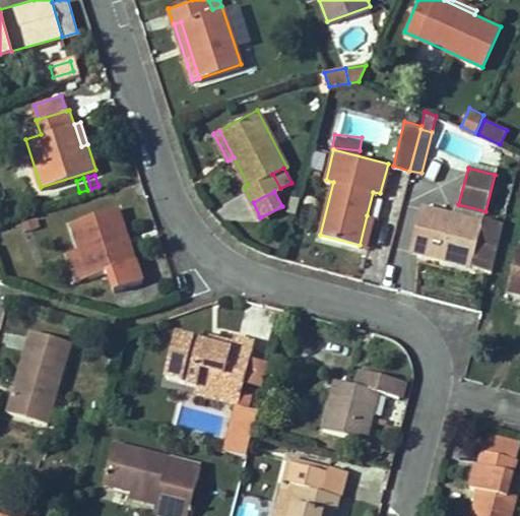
[(452,213),(481,220),(483,215),(485,211),(458,204),(455,203),(452,213)]
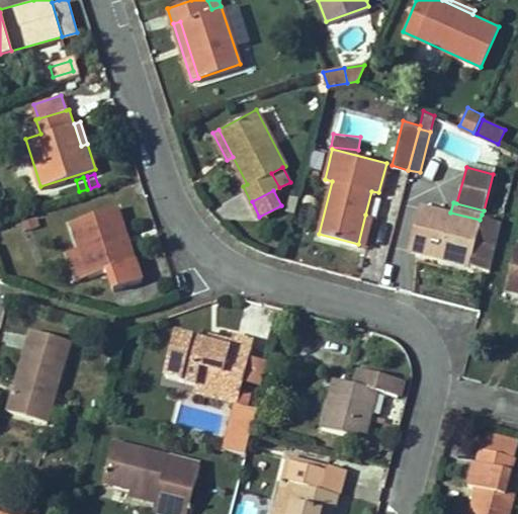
[(71,221),(79,247),(88,274),(106,268),(113,287),(142,278),(135,257),(128,260),(120,236),(127,234),(117,204),(71,221)]
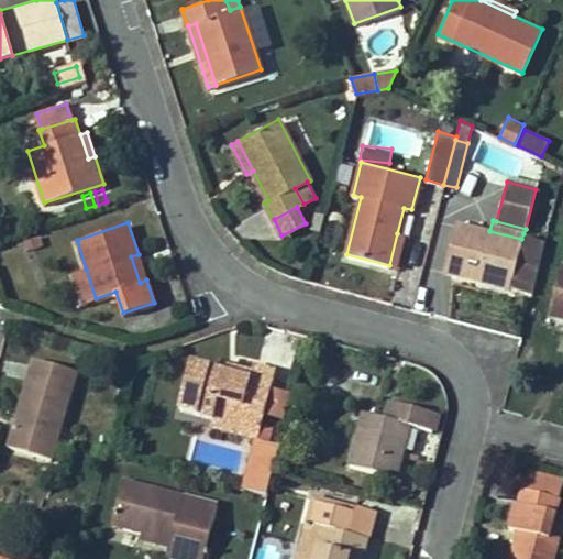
[(456,222),(444,269),(481,278),(482,272),(511,278),(509,286),(532,292),(545,240),(523,233),(521,239),(489,231),(456,222)]
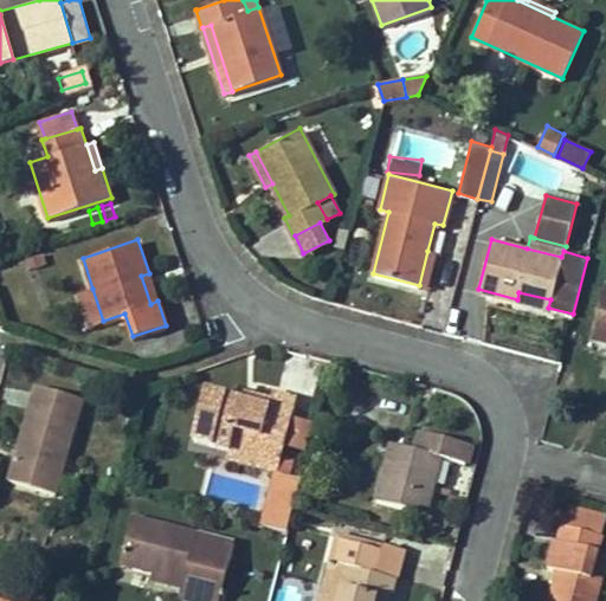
[(44,251),(25,257),(28,266),(46,262),(44,251)]
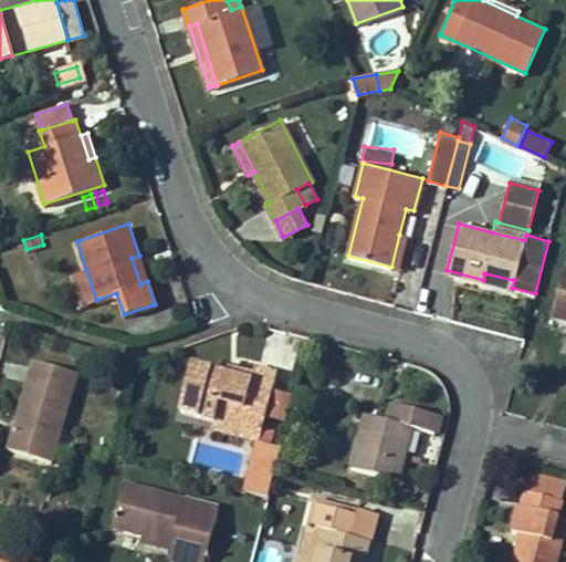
[(399,235),(391,267),(398,269),(406,236),(399,235)]
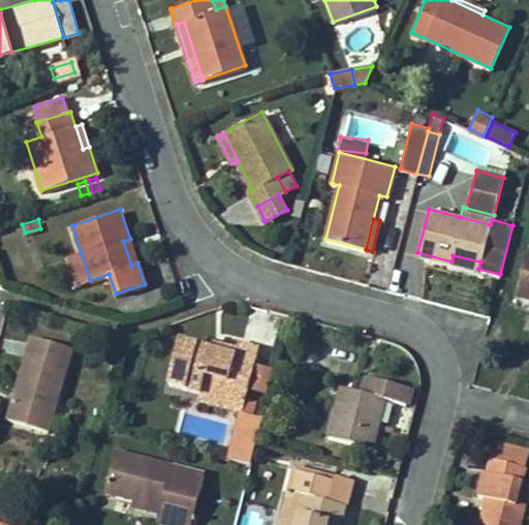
[(137,263),(130,239),(123,241),(131,266),(137,263)]
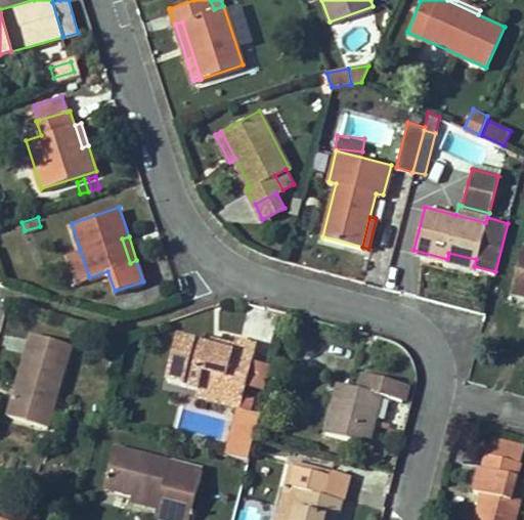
[(523,245),(522,245),(511,290),(523,293),(523,245)]
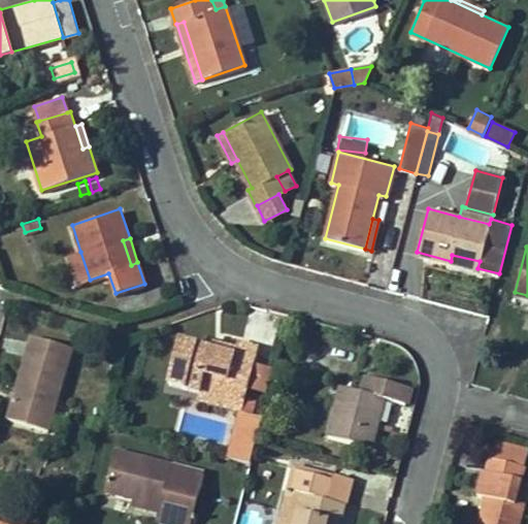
[(67,257),(76,285),(90,280),(80,252),(67,257)]
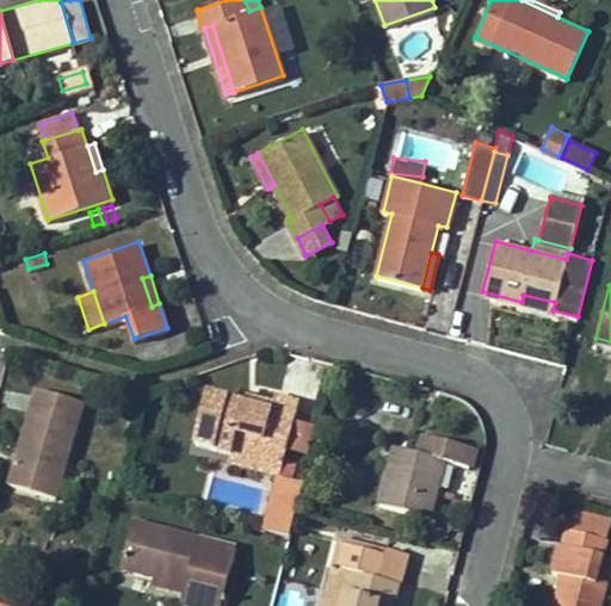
[(522,302),(553,310),(555,302),(523,295),(522,302)]
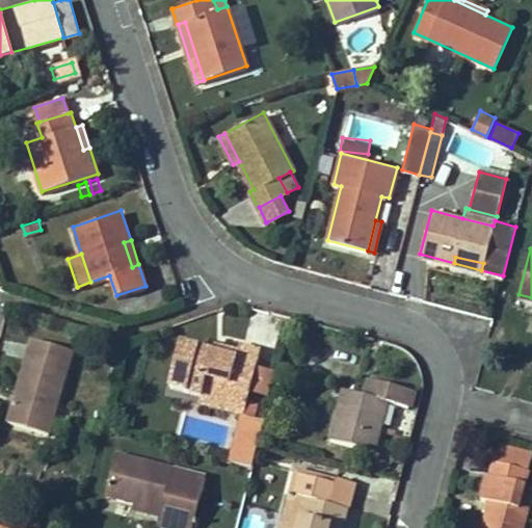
[(49,432),(73,349),(31,337),(7,420),(49,432)]
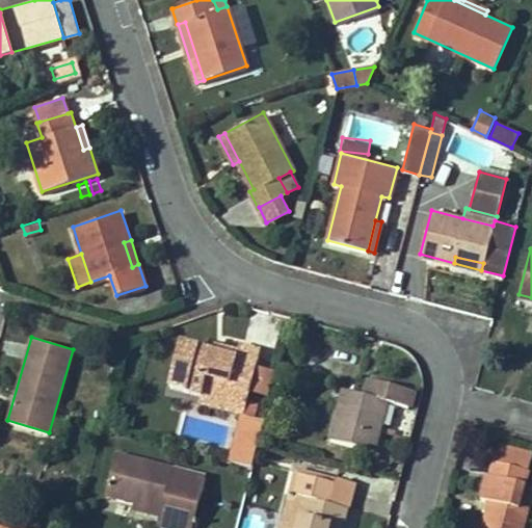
[(182,341),(170,385),(204,393),(225,399),(229,384),(249,390),(250,387),(256,366),(261,348),(240,342),(238,350),(236,355),(212,349),(182,341)]
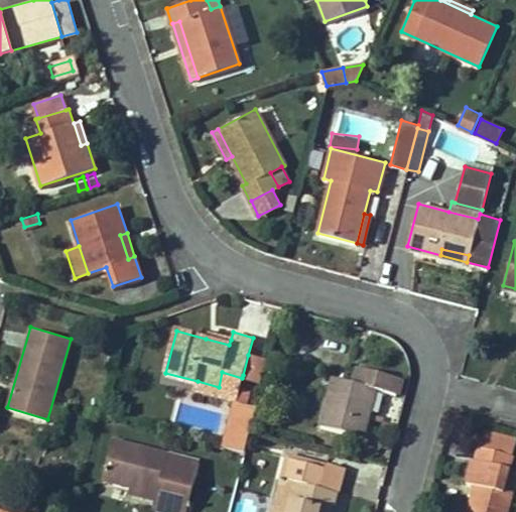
[(229,345),(231,340),(207,333),(206,339),(229,345)]
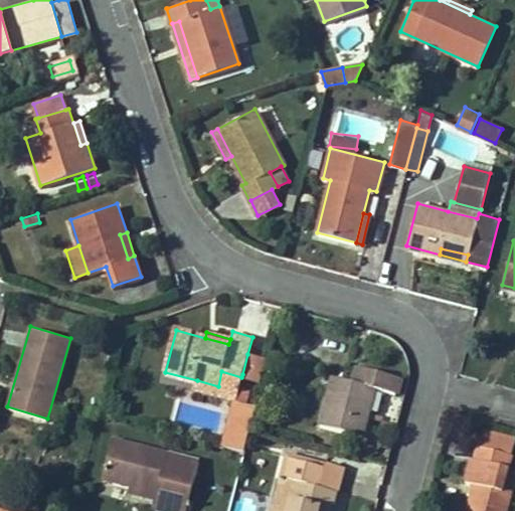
[(247,354),(242,374),(258,379),(264,358),(247,354)]
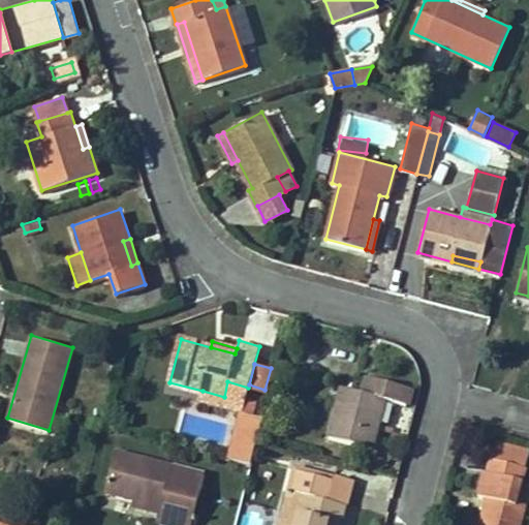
[(367,375),(364,391),(342,384),(329,435),(372,446),(384,397),(406,402),(410,387),(367,375)]
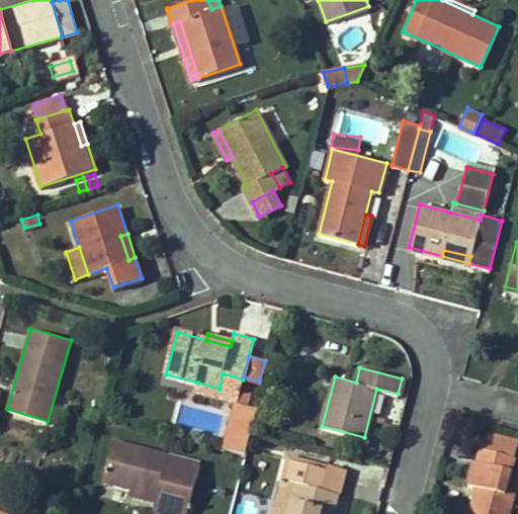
[(223,373),(220,389),(198,382),(196,391),(237,402),(241,388),(243,379),(223,373)]
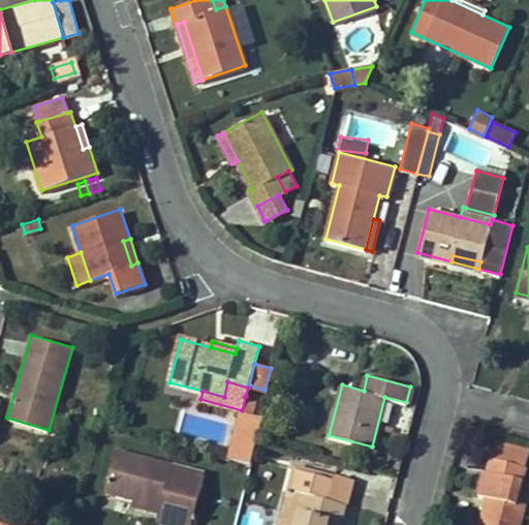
[(242,410),(252,412),(256,399),(246,396),(242,410)]
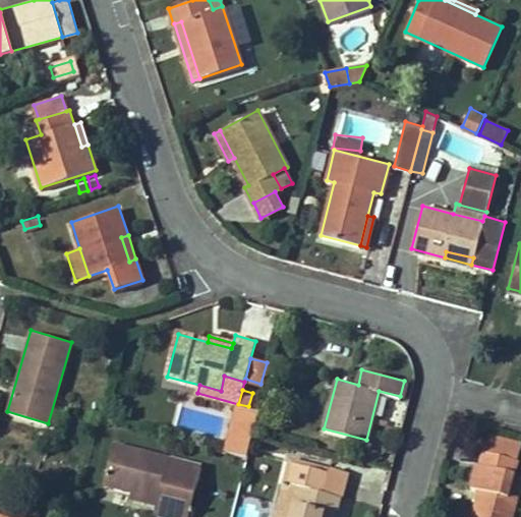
[(390,416),(394,398),(379,394),(373,413),(390,416)]
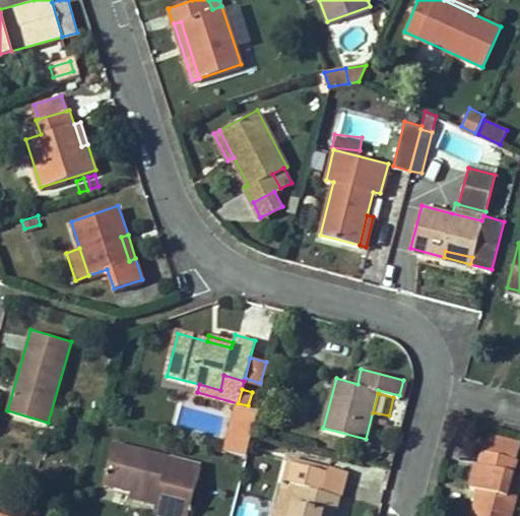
[(183,397),(174,417),(209,432),(217,412),(183,397)]
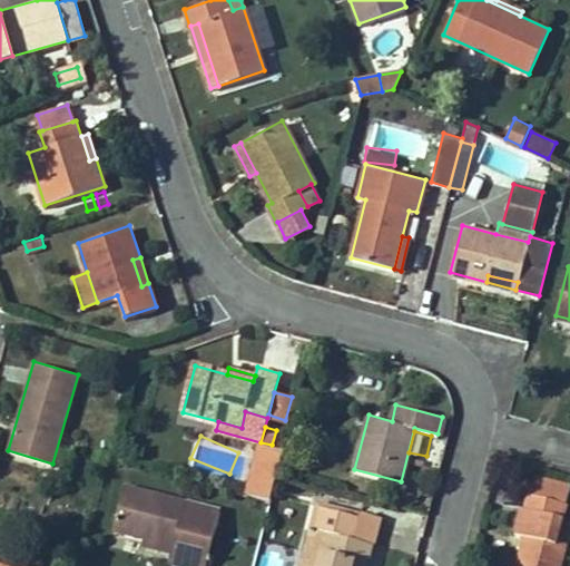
[(261,442),(254,468),(276,474),(283,448),(272,445),(261,442)]
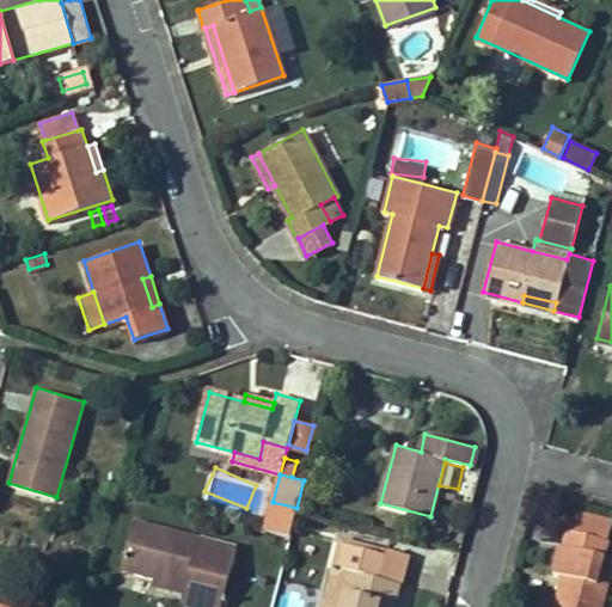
[(289,534),(297,508),(273,502),(265,527),(289,534)]
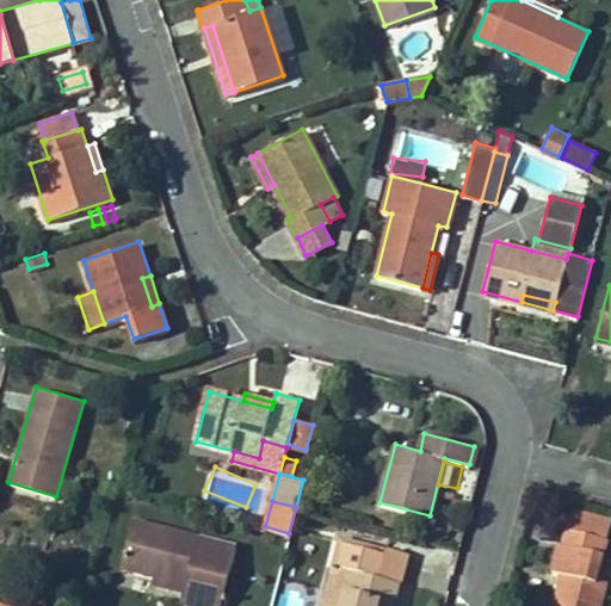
[(610,518),(573,508),(567,527),(606,538),(610,521),(610,518)]
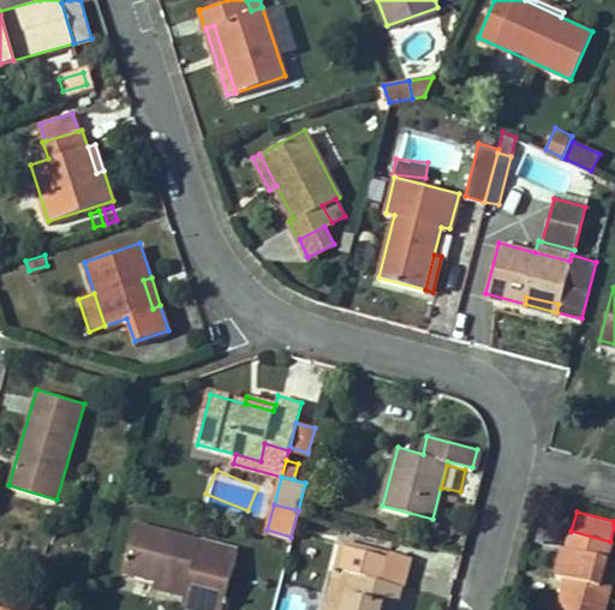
[(121,569),(155,578),(186,586),(185,593),(183,600),(218,609),(220,609),(238,549),(135,521),(121,569)]
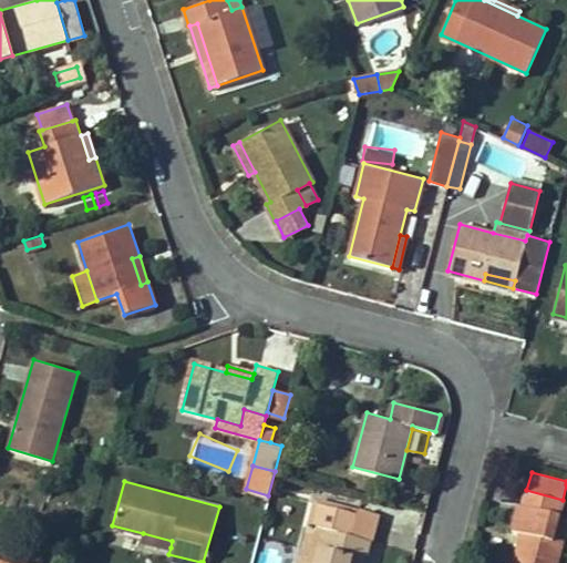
[(556,562),(563,542),(553,539),(559,515),(563,500),(526,490),(522,505),(518,504),(512,530),(522,532),(513,562),(556,562)]
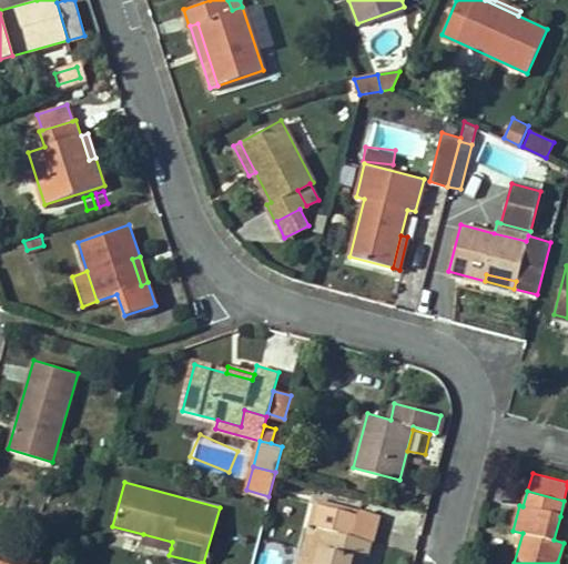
[(316,497),(310,524),(315,525),(321,504),(358,514),(359,510),(316,497)]
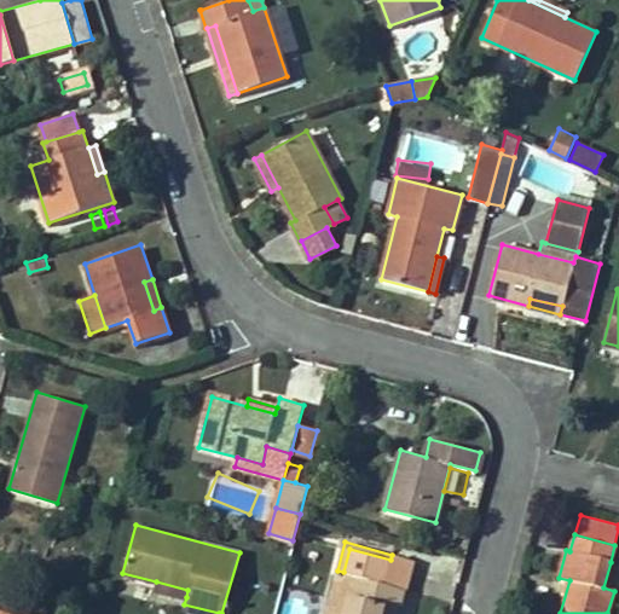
[(337,571),(325,613),(398,613),(405,590),(385,584),(391,560),(350,549),(343,572),(337,571)]
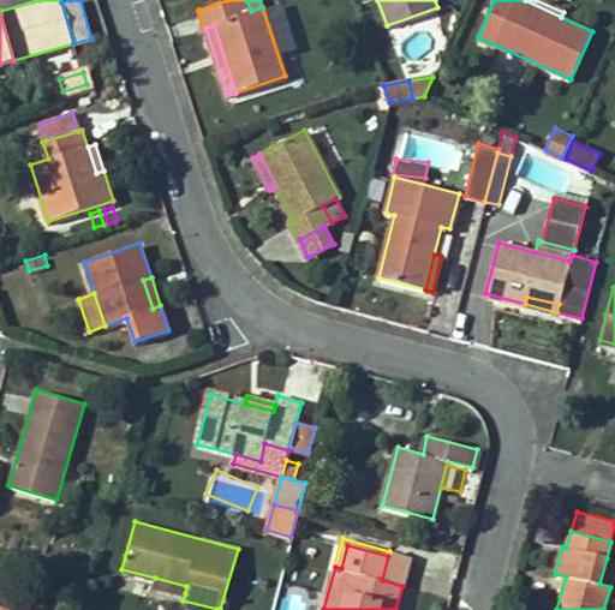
[(402,586),(411,556),(389,551),(388,556),(382,580),(402,586)]
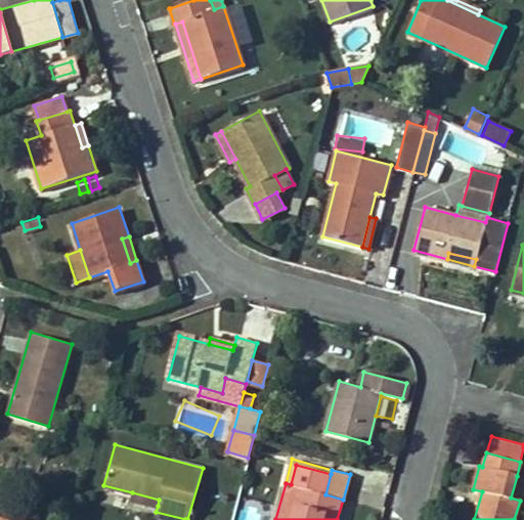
[(523,483),(523,477),(517,476),(511,497),(520,501),(523,483)]
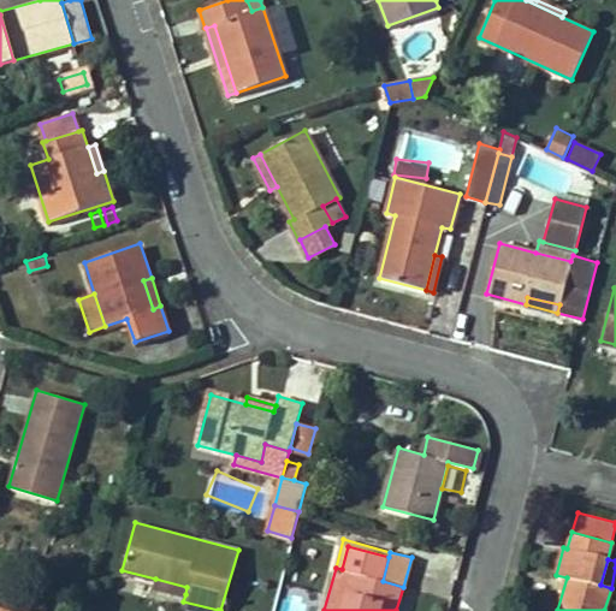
[(409,580),(440,589),(445,574),(415,563),(409,580)]
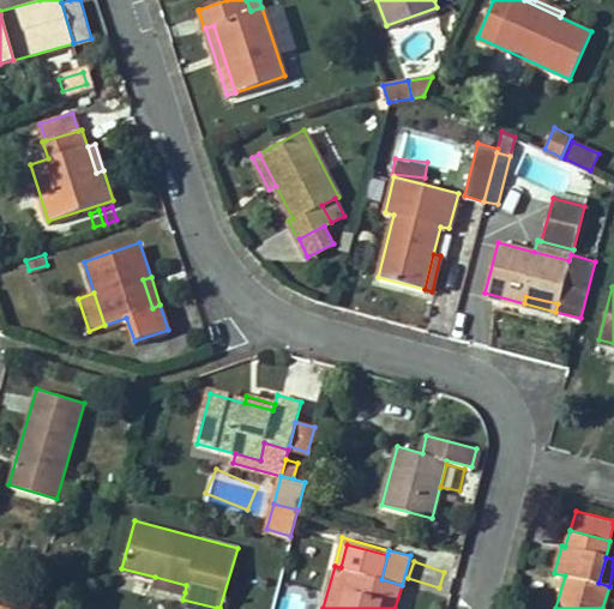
[(186,585),(155,577),(154,584),(185,592),(186,585)]
